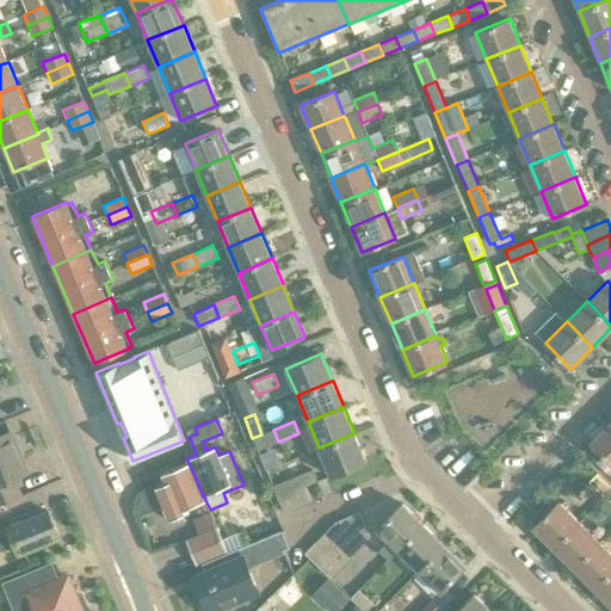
[(610,463),(610,423),(591,443),(610,463)]
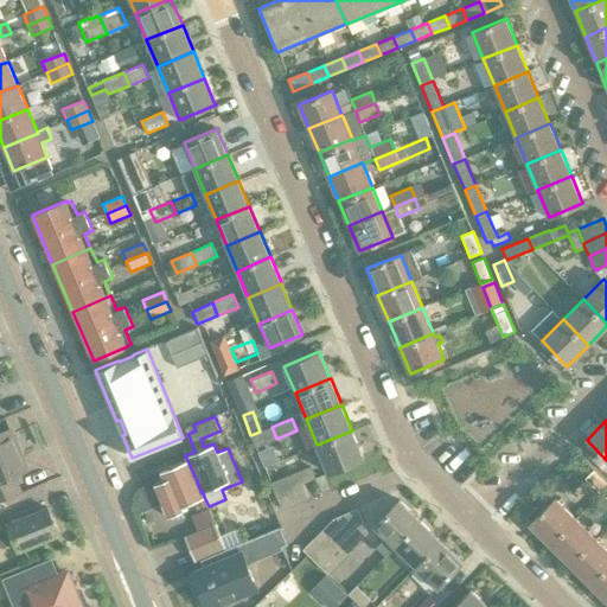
[(250,435),(256,448),(276,439),(272,427),(260,432),(250,435)]
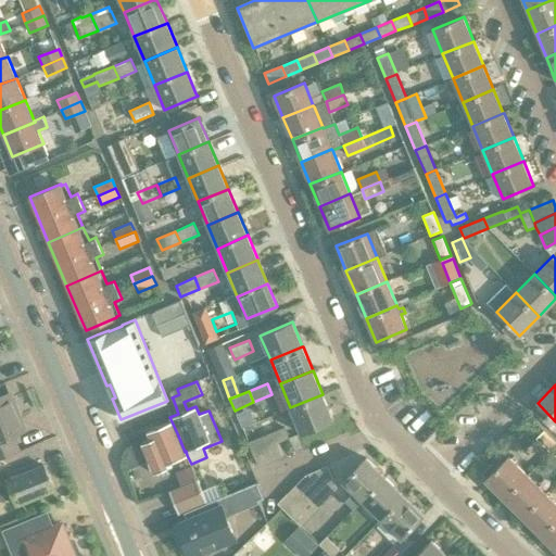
[(25,430),(21,419),(9,393),(0,396),(0,457),(21,450),(14,436),(25,430)]
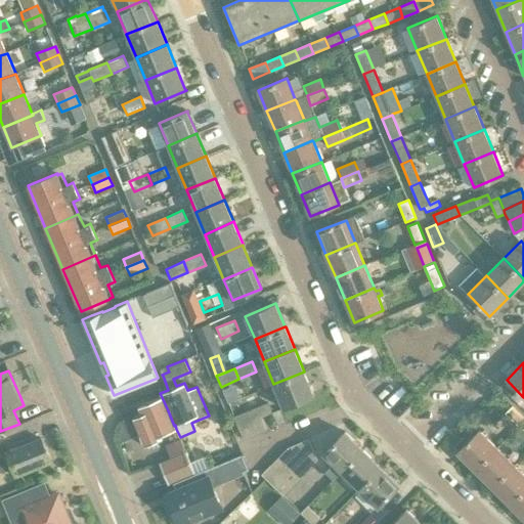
[(314,395),(304,372),(273,384),(284,408),(314,395)]
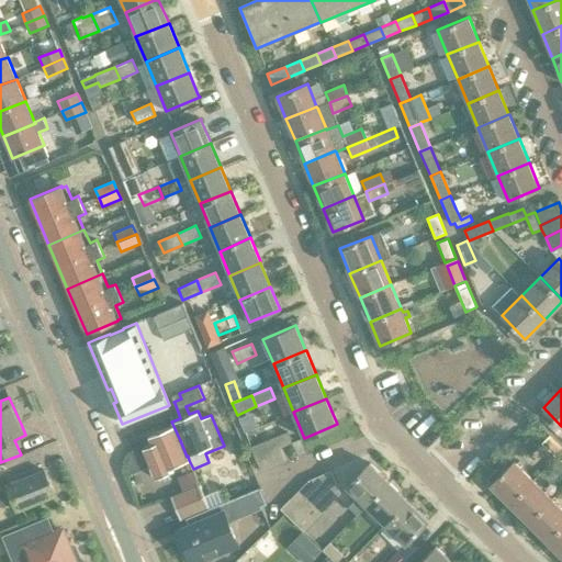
[(128,453),(125,469),(127,475),(150,465),(156,479),(173,471),(172,468),(189,460),(188,456),(187,457),(180,440),(173,426),(148,436),(152,444),(143,448),(128,453)]
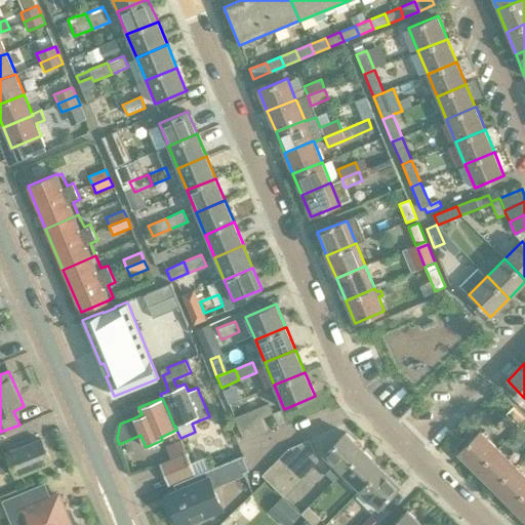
[(274,413),(269,403),(245,413),(255,437),(267,432),(261,418),(274,413)]
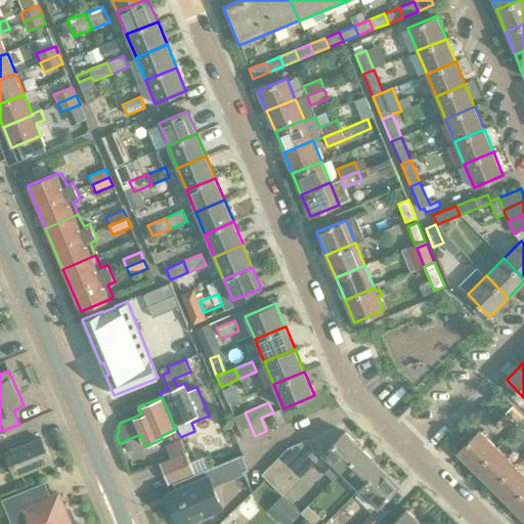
[(523,417),(513,405),(505,413),(519,427),(523,422),(523,417)]
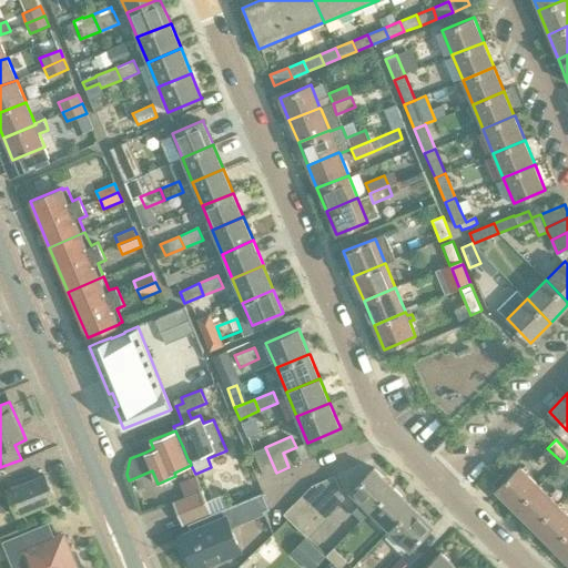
[(264,477),(276,473),(265,447),(253,452),(257,464),(264,477)]
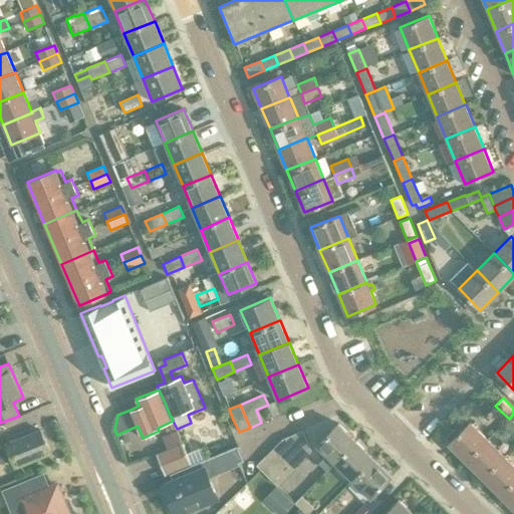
[(335,463),(356,441),(338,423),(316,445),(327,456),(322,460),(330,468),(335,463)]
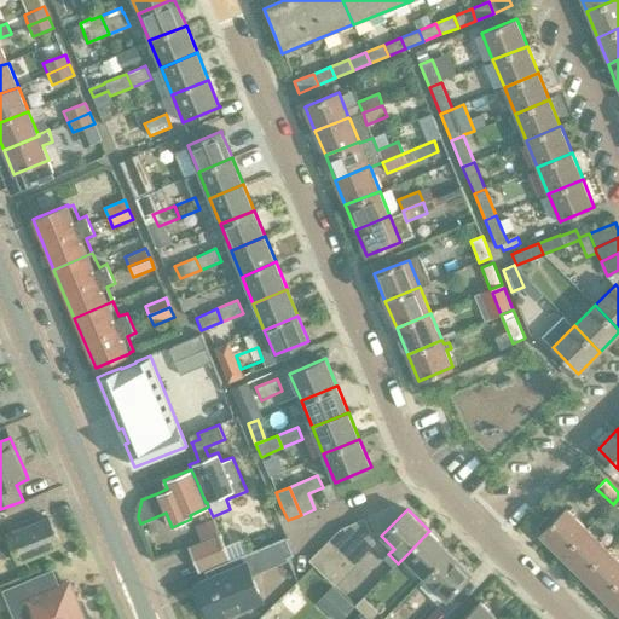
[(588,530),(588,528),(567,509),(541,534),(561,555),(588,530)]
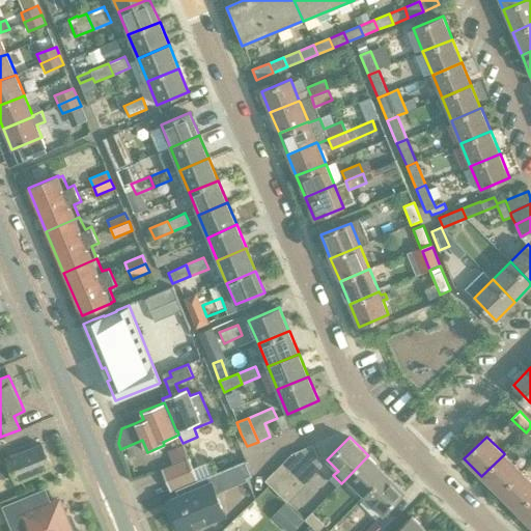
[(51,468),(45,452),(42,444),(6,457),(10,468),(17,481),(51,468)]
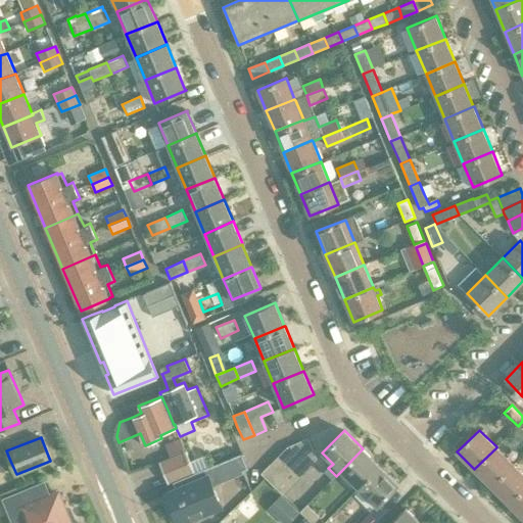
[(308,468),(317,459),(308,438),(287,446),(286,447),(308,468)]
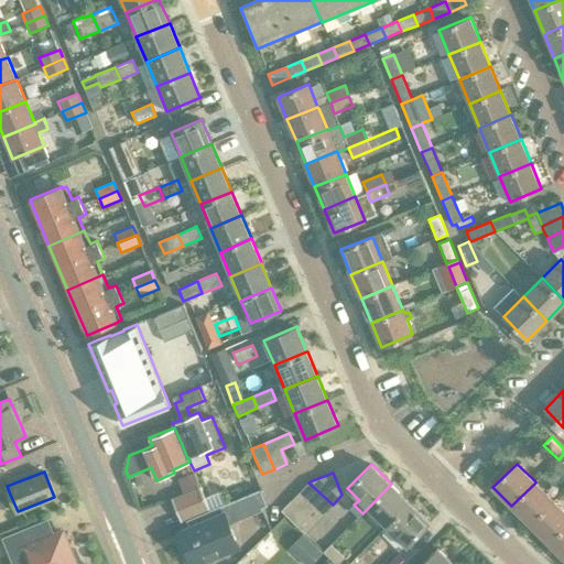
[(328,513),(326,511),(333,505),(308,483),(300,492),(325,517),(328,513)]
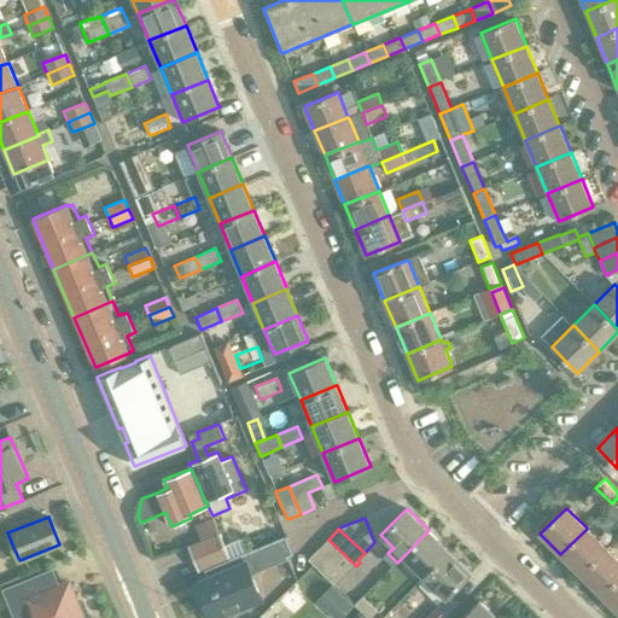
[(607,548),(596,538),(587,529),(560,554),(581,575),(607,548)]
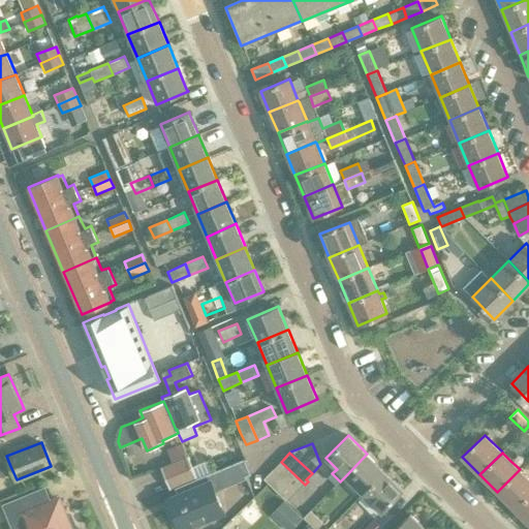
[(385,472),(367,454),(345,476),(364,495),(385,472)]
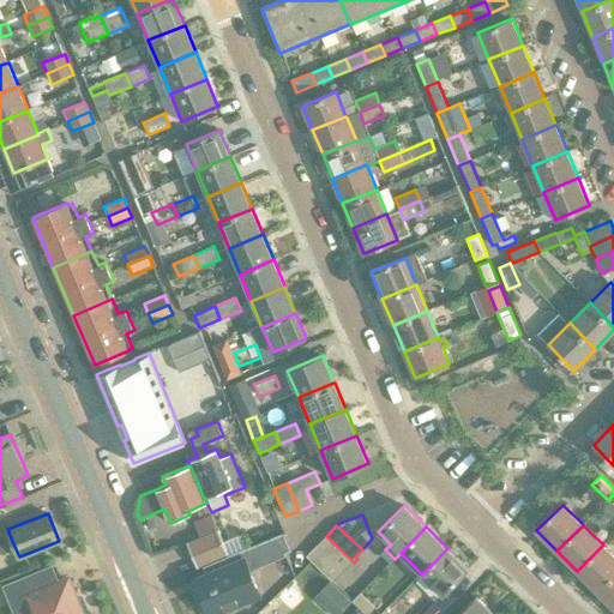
[(7,529),(0,533),(0,531),(0,546),(12,541),(7,529)]
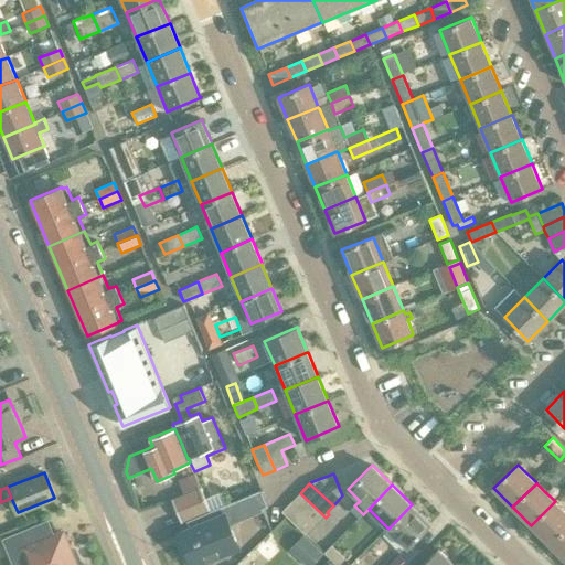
[(182,523),(211,511),(201,488),(172,499),(182,523)]
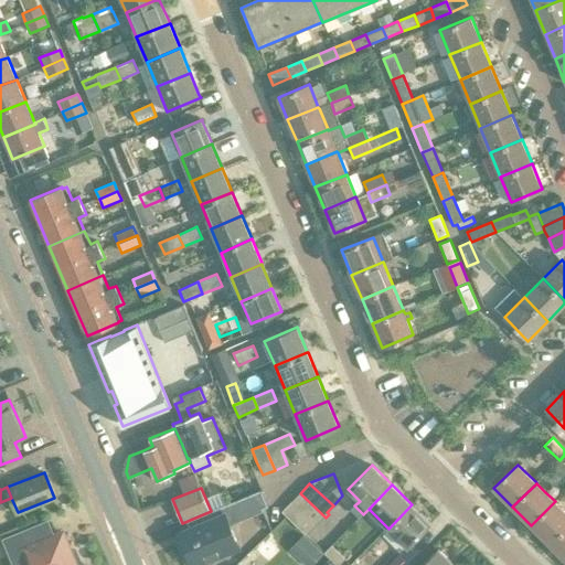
[(320,519),(322,520),(326,518),(300,493),(291,502),(313,525),(320,519)]
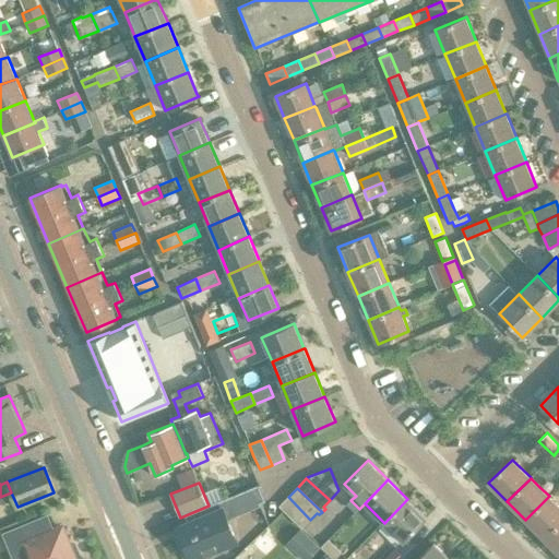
[(558,522),(558,506),(549,496),(525,520),(544,538),(558,522)]
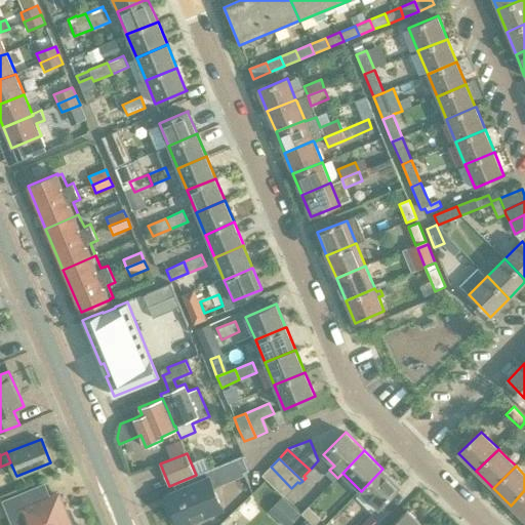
[(178,490),(167,495),(171,505),(168,506),(173,518),(176,516),(179,524),(180,524),(187,523),(187,524),(189,524),(205,519),(203,516),(221,509),(212,488),(224,483),(216,467),(175,483),(178,490)]
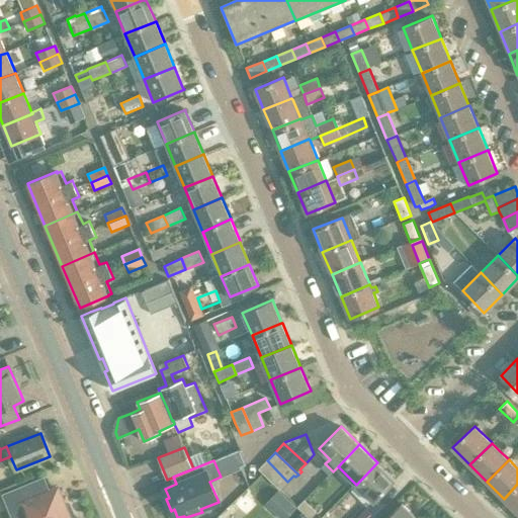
[(258,469),(279,490),(287,482),(267,460),(258,469)]
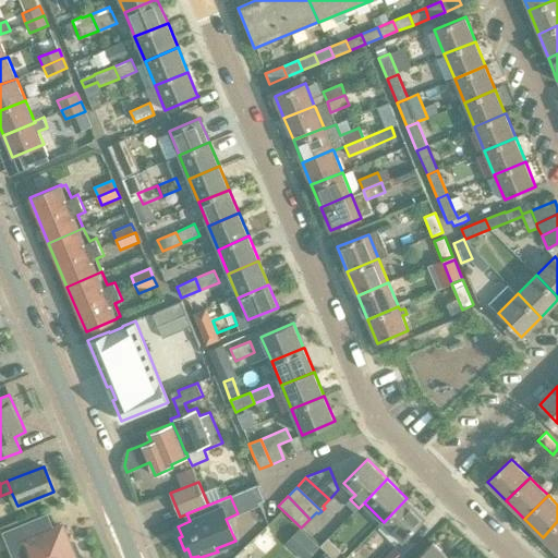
[(402,541),(425,517),(407,498),(384,522),(383,521),(377,526),(386,534),(390,529),(402,541)]
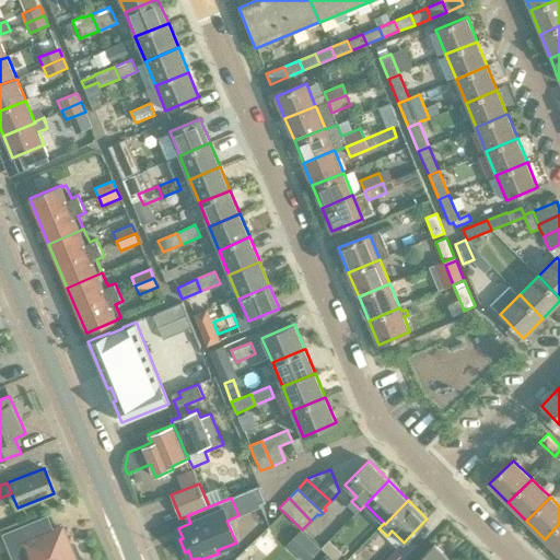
[(53,529),(47,516),(4,534),(14,559),(80,559),(81,559),(76,546),(71,545),(62,526),(53,529)]
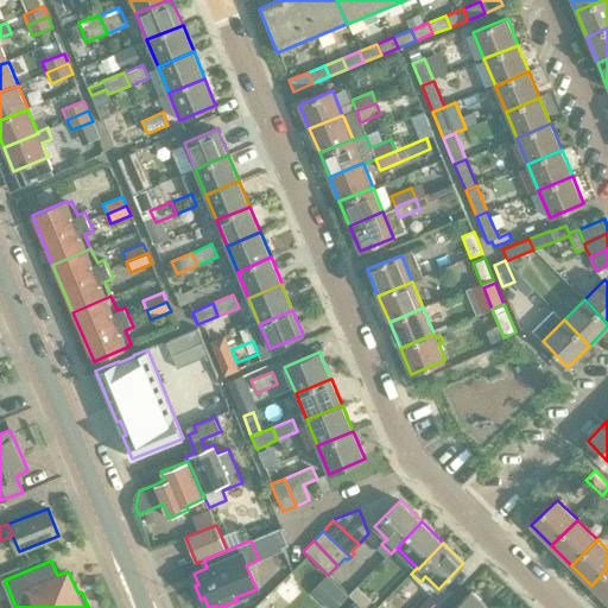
[(607,601),(607,568),(591,586),(607,601)]
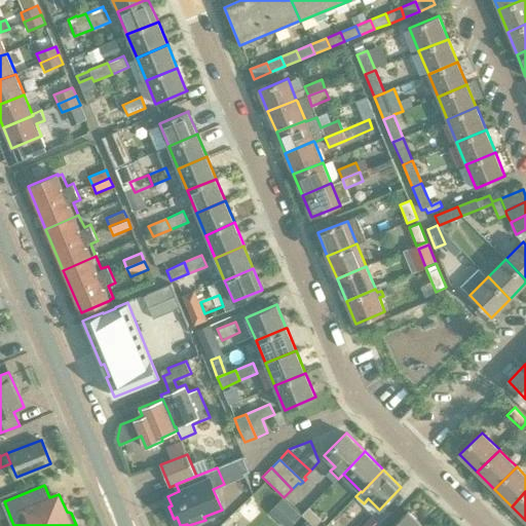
[(283,497),(269,512),(284,525),(291,525),(301,515),(283,497)]
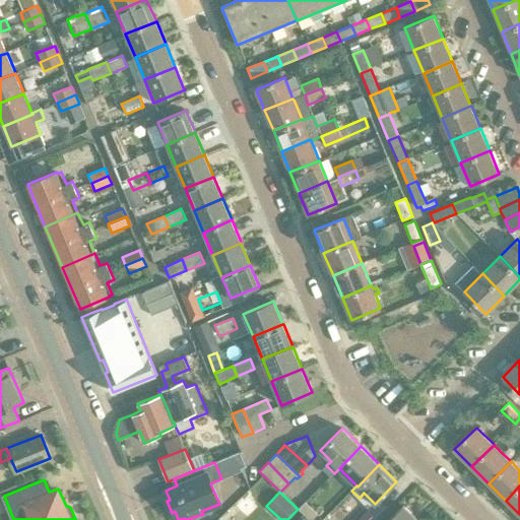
[(305,502),(299,509),(298,509),(309,519),(311,519),(318,514),(305,502)]
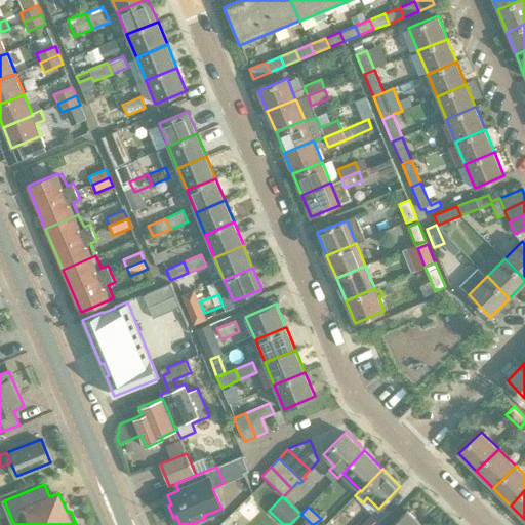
[(422,524),(407,510),(392,524),(422,524)]
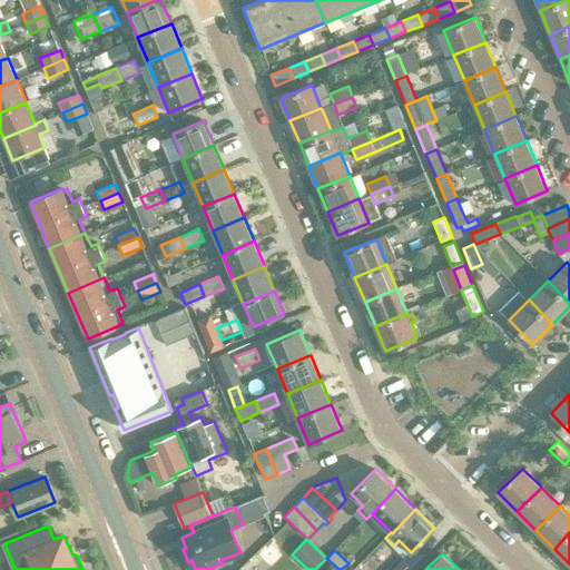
[(412,569),(413,569),(402,560),(392,569),(412,569)]
